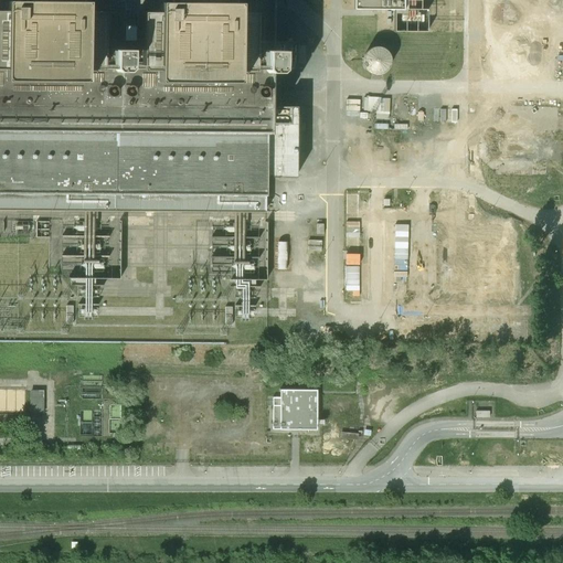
[(0,0),(0,206),(267,210),(267,176),(298,174),(299,105),(268,105),(268,70),(275,70),(277,66),(276,49),(268,49),(268,0),(0,0)]
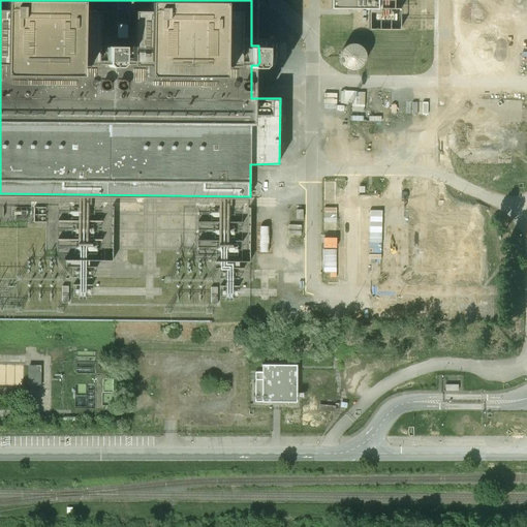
[(334,0),(335,7),(372,7),(373,28),(402,28),(402,7),(397,7),(396,0),(334,0)]
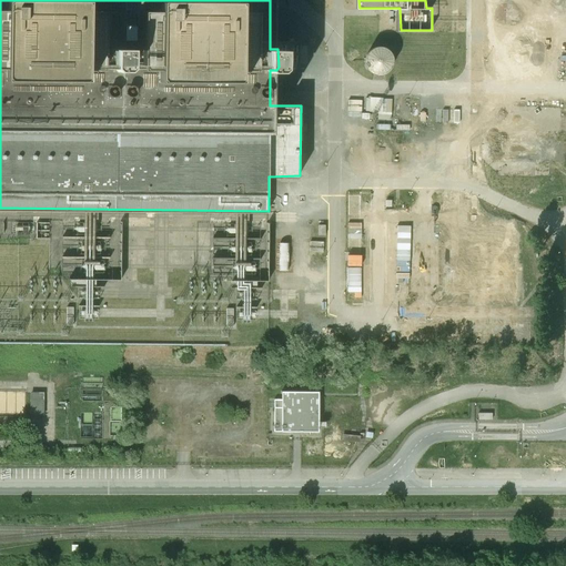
[(387,46),(363,44),(362,69),(386,70),(387,46)]
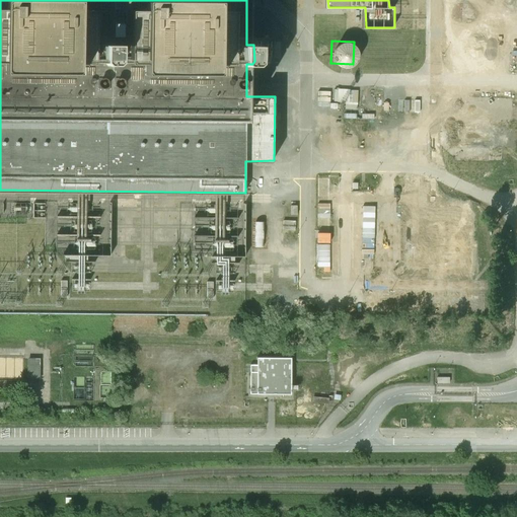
[(345,116),(358,116),(358,86),(337,86),(337,99),(346,99),(345,116)]
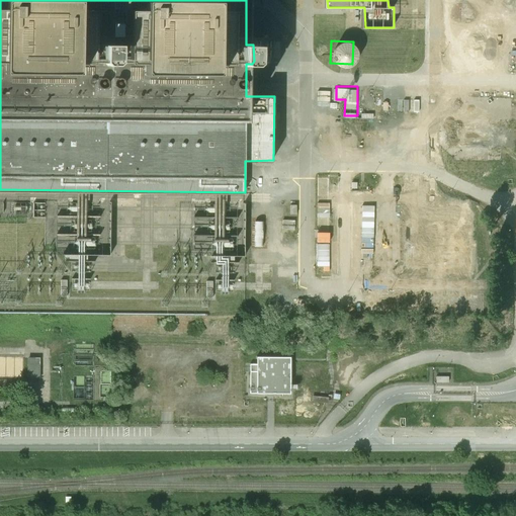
[(471,116),(511,117),(512,97),(471,96),(471,116)]
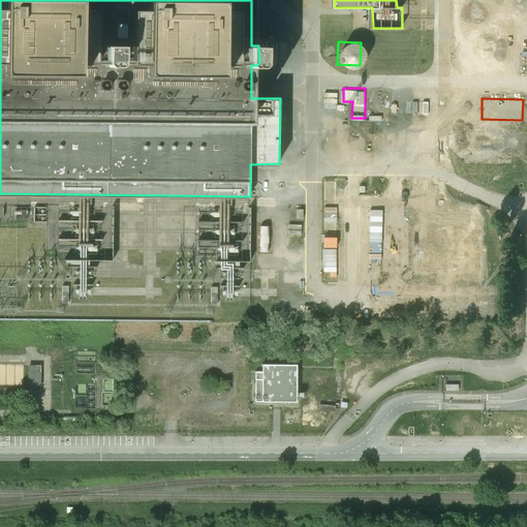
[(323,179),(323,197),(338,197),(338,179),(323,179)]
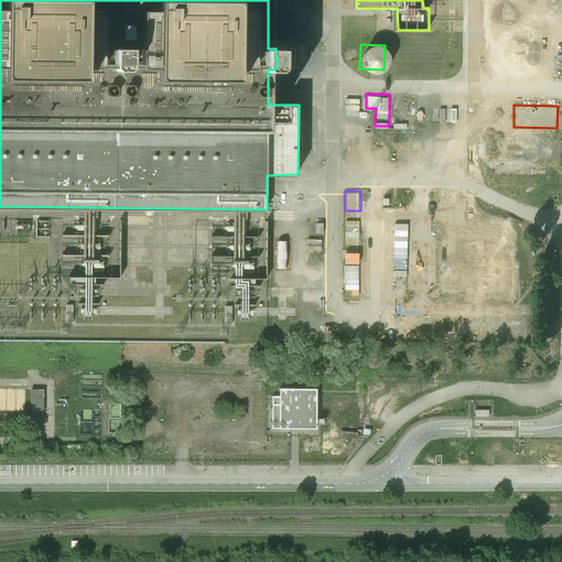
[(512,298),(512,218),(487,218),(487,256),(465,256),(465,218),(441,218),(441,298),(465,298),(465,274),(487,274),(487,298),(512,298)]
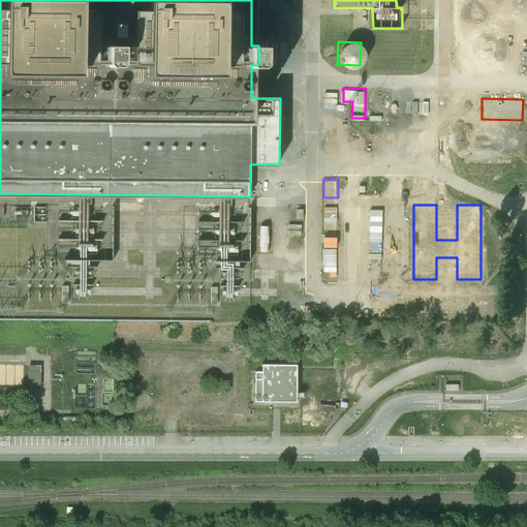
[(322,227),(322,252),(353,252),(353,227),(322,227)]
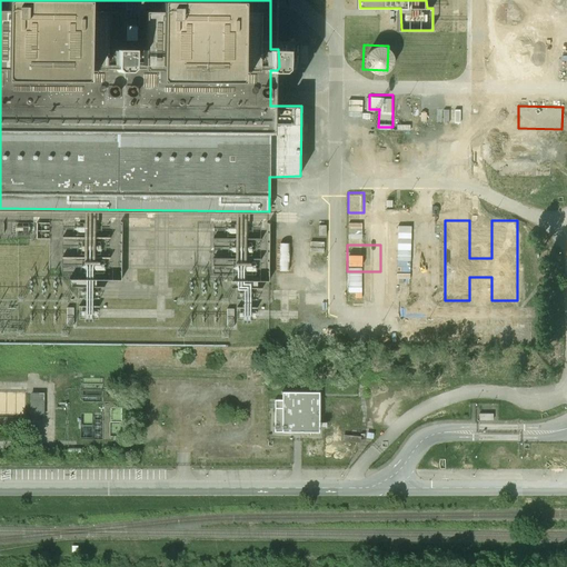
[(395,287),(409,286),(409,276),(395,276),(395,287)]
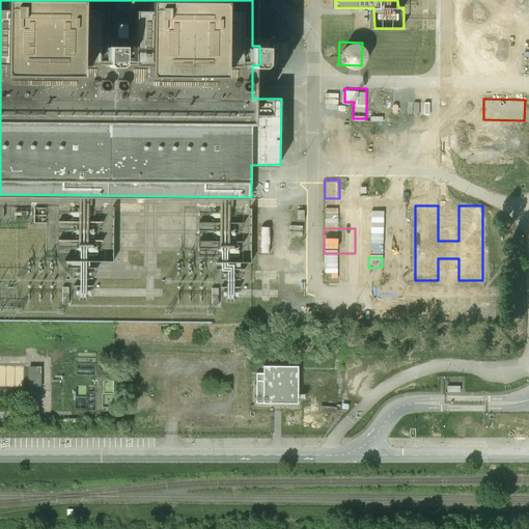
[(28,364),(28,385),(42,385),(42,364),(28,364)]
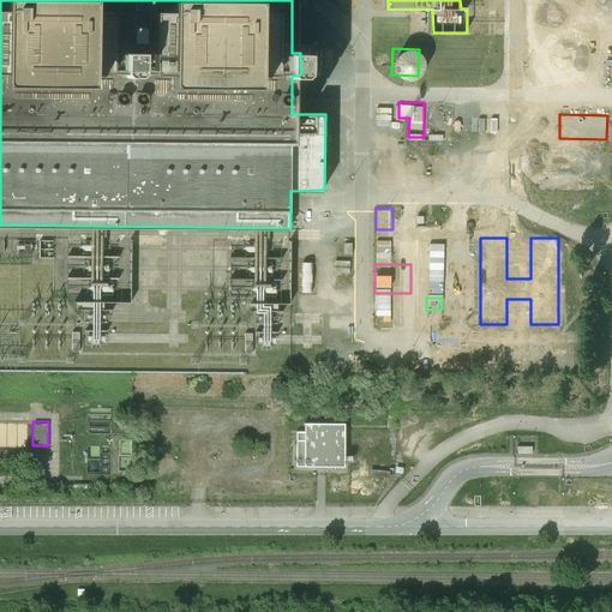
[(307,423),(306,466),(345,467),(345,423),(307,423)]
